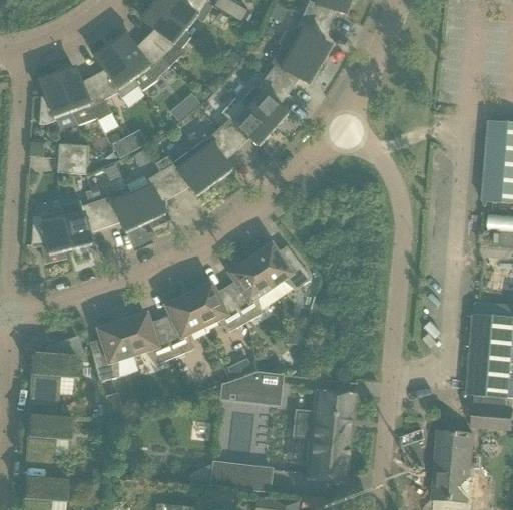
[(156,0),(152,5),(184,30),(188,26),(195,17),(201,21),(211,5),(206,2),(202,0),(176,0),(156,0)]
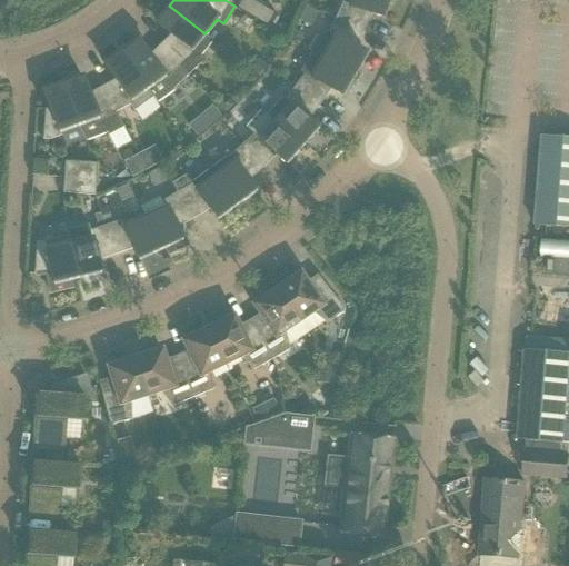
[(383,16),(389,0),(350,0),(350,2),(342,0),(335,16),(362,29),(370,11),(383,16)]
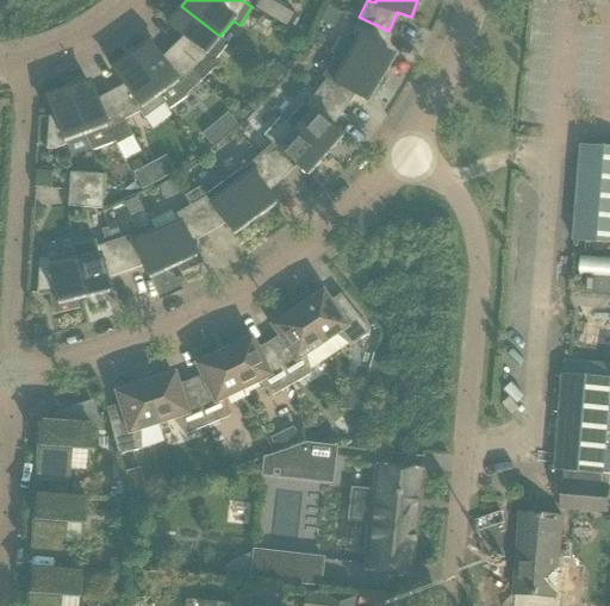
[(226,42),(219,36),(181,6),(167,23),(181,35),(179,37),(170,45),(201,79),(217,63),(213,58),(226,42)]
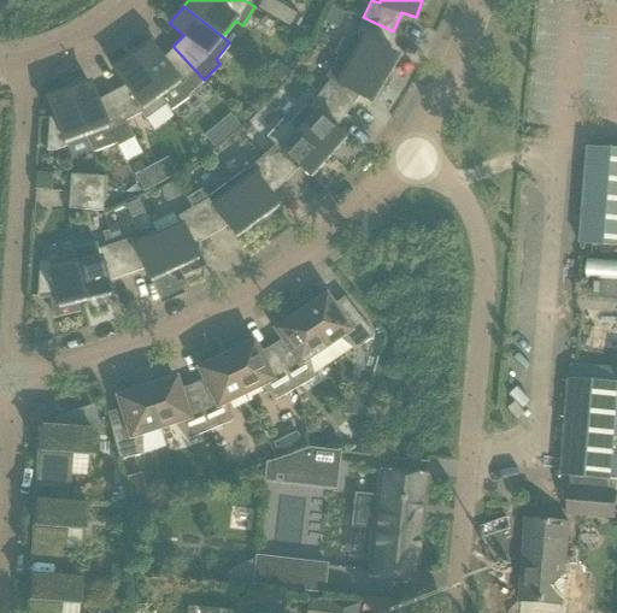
[(385,49),(393,31),(363,17),(354,34),(340,37),(334,49),(338,52),(344,56),(351,59),(385,80),(398,57),(385,49)]
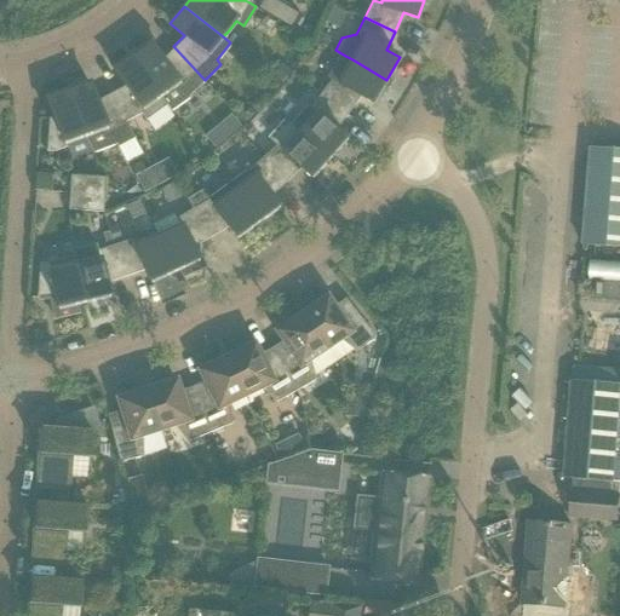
[(205,80),(173,46),(165,55),(161,57),(150,42),(132,56),(161,96),(166,103),(171,109),(189,96),(188,95),(205,80)]
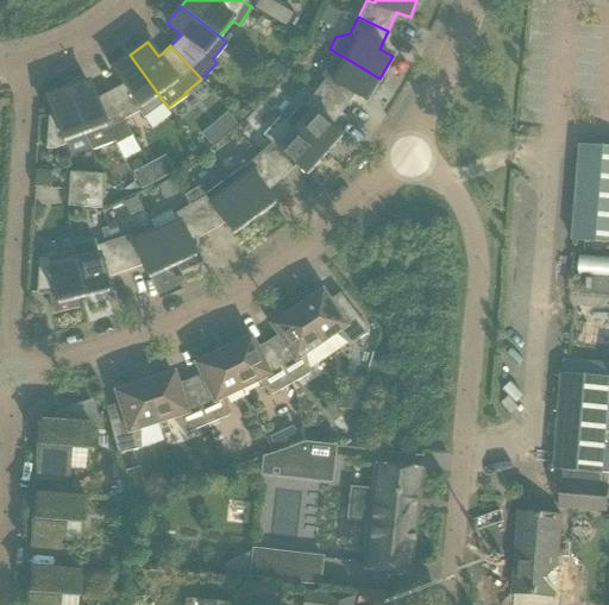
[(366,100),(380,79),(346,58),(339,55),(333,51),(321,73),(326,75),(315,89),(341,109),(353,93),(366,100)]
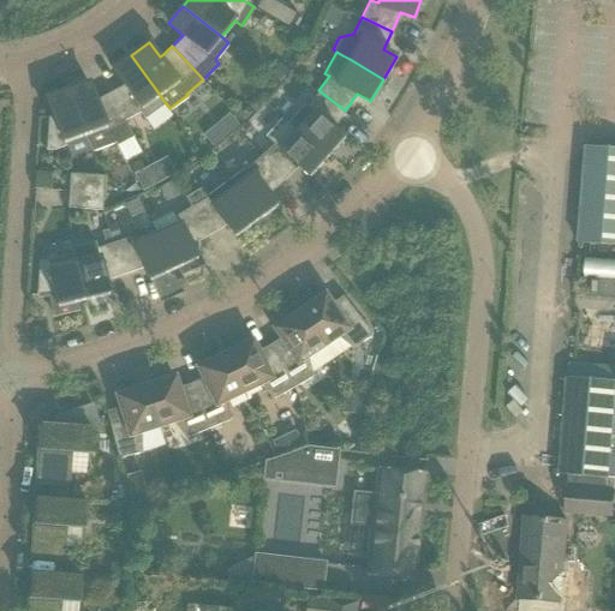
[(139,111),(144,118),(165,102),(160,95),(131,55),(113,69),(124,83),(120,85),(109,91),(124,119),(139,111)]
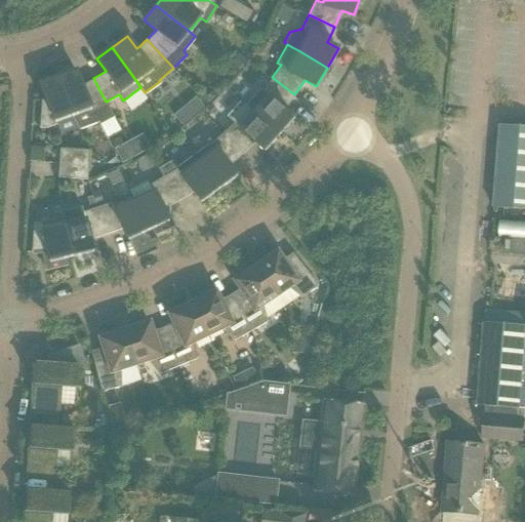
[(113,116),(106,102),(93,78),(84,83),(81,84),(76,69),(57,76),(72,115),(79,128),(98,120),(99,122),(113,116)]
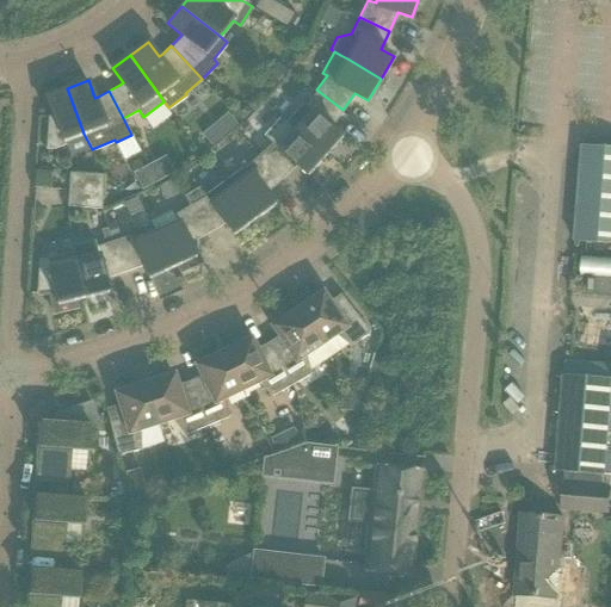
[(54,147),(63,143),(63,142),(84,134),(67,88),(47,95),(53,113),(48,115),(45,147),(54,147)]
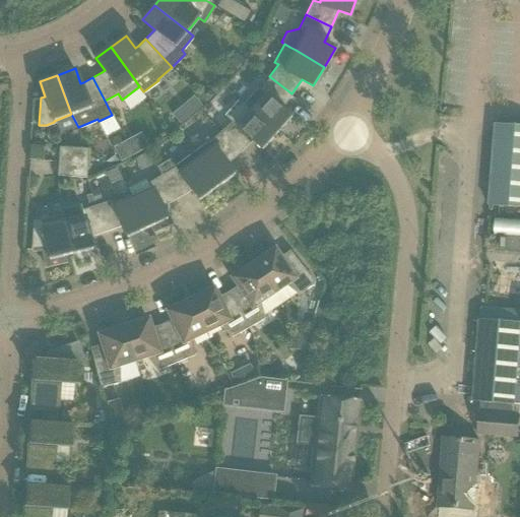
[(281,108),(291,93),(269,76),(259,89),(257,87),(243,103),(251,110),(276,132),(290,116),(281,108)]
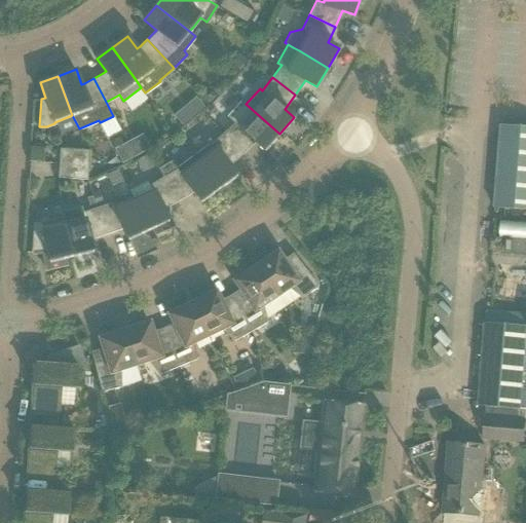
[(200,95),(176,110),(182,121),(207,105),(200,95)]
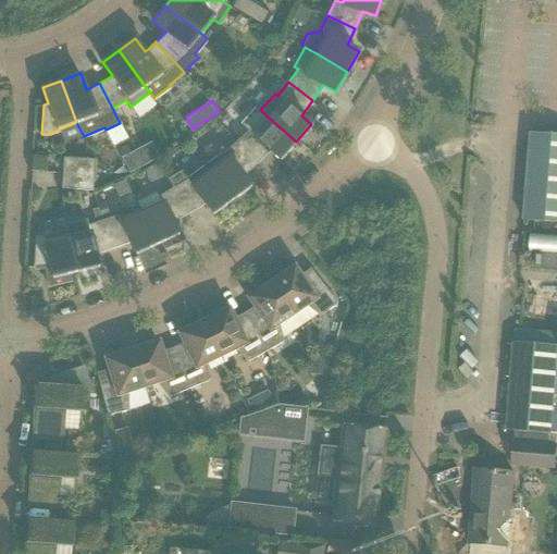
[(296,142),(269,118),(260,110),(256,106),(240,122),(248,128),(236,139),(256,162),(270,150),(280,159),(296,142)]
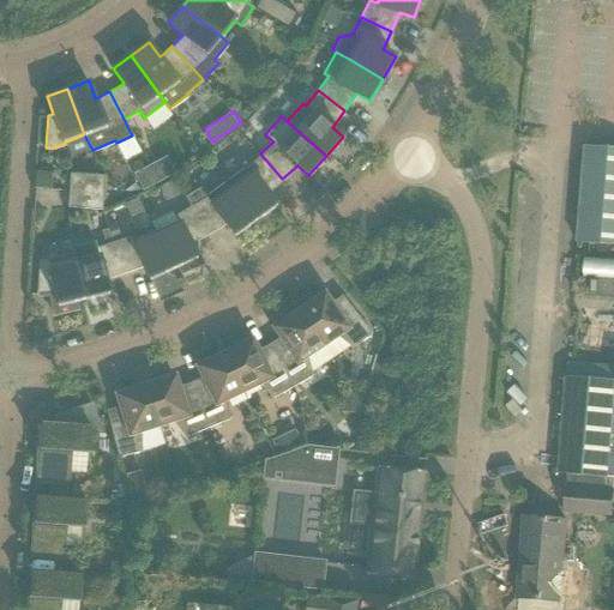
[(613,146),(584,144),(576,241),(613,243),(613,384),(613,385),(613,379),(613,366),(567,362),(558,471),(573,472),(607,475),(607,473),(613,473),(613,146)]
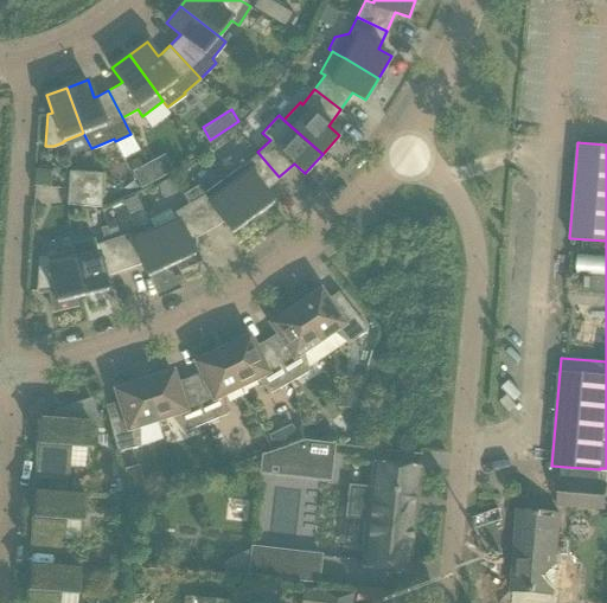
[(142,184),(176,168),(167,151),(134,166),(142,184)]
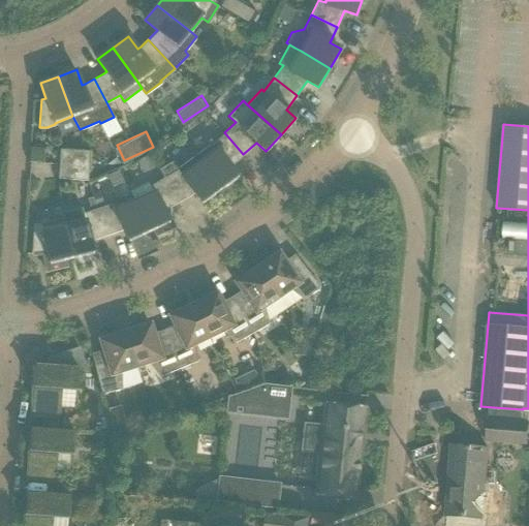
[(230,165),(243,154),(224,132),(212,144),(195,155),(200,162),(199,162),(219,189),(238,176),(230,165)]
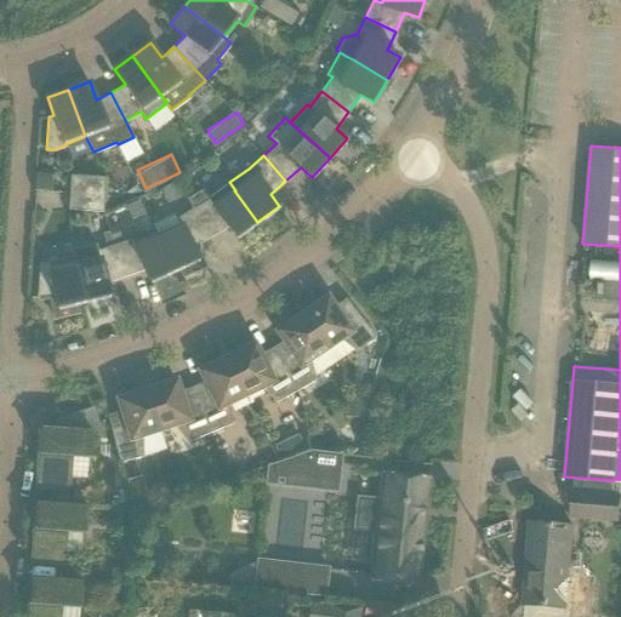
[(70,173),(69,189),(104,192),(106,176),(70,173)]
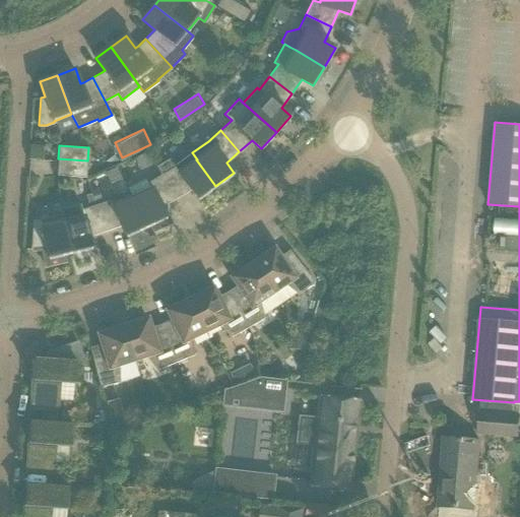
[(215,186),(196,159),(197,159),(192,152),(175,165),(169,157),(155,166),(161,174),(176,198),(191,189),(198,199),(215,186)]
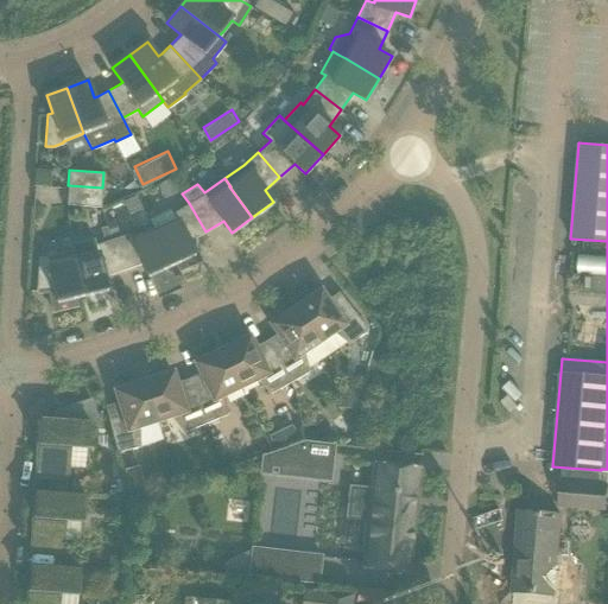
[(101,205),(102,188),(68,185),(67,204),(101,205)]
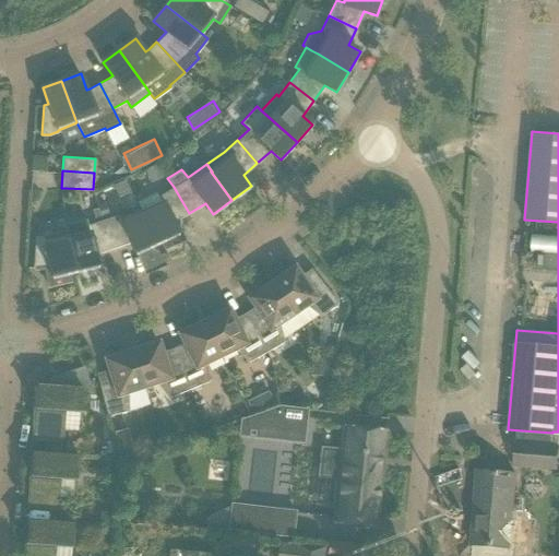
[(173,222),(189,213),(174,187),(159,196),(163,203),(142,212),(157,244),(163,241),(166,248),(185,239),(178,225),(175,226),(173,222)]
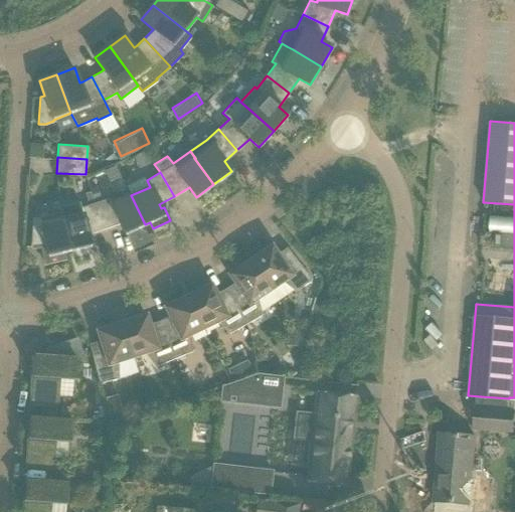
[(145,224),(131,195),(113,203),(110,197),(95,202),(104,228),(120,222),(125,233),(145,224)]
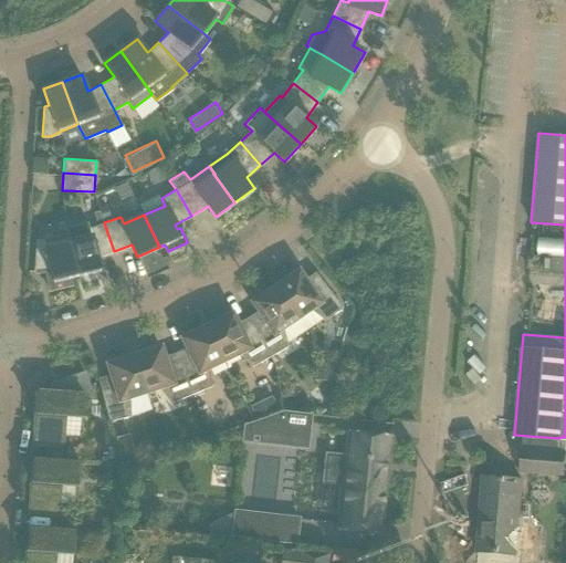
[(96,257),(114,251),(104,222),(87,228),(86,221),(66,226),(67,233),(69,241),(76,275),(100,270),(96,257)]
